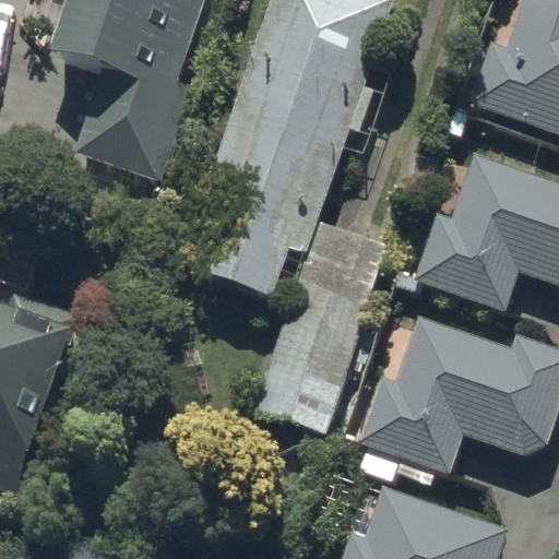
[(108,117),(86,182),(170,211),(201,121),(191,118),(223,25),(215,23),(222,0),(73,0),(63,33),(90,42),(69,104),(108,117)]
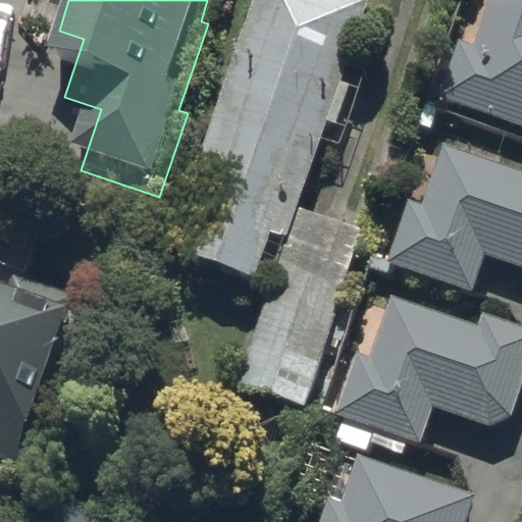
[(286,237),(364,0),(248,0),(168,251),(254,279),(270,231),(286,237)]
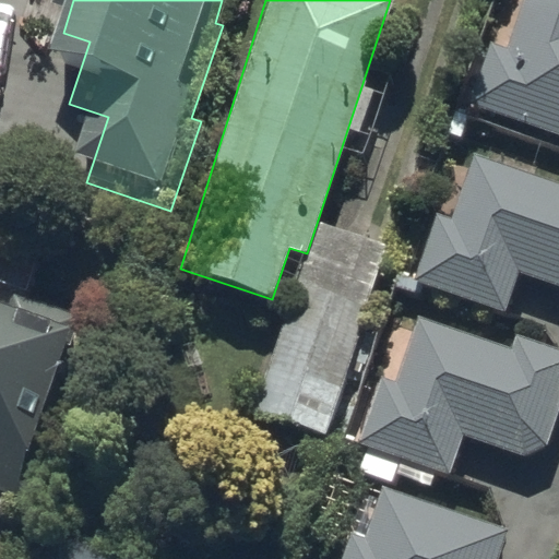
[(558,0),(525,0),(509,47),(488,40),(467,102),(558,132),(558,0)]
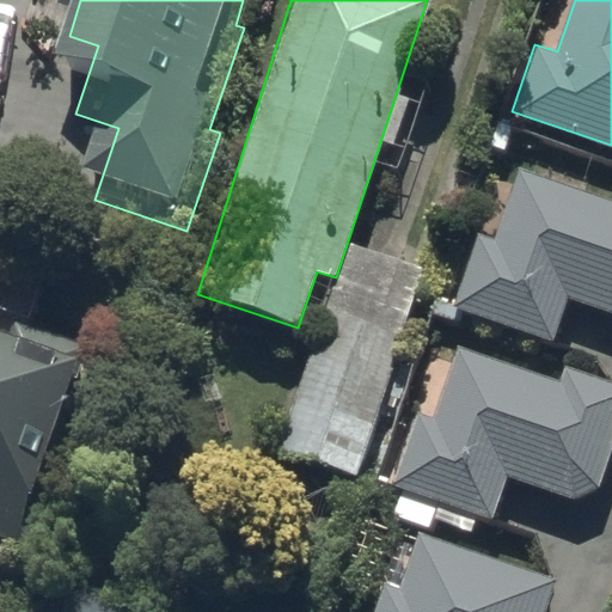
[(478,234),(454,306),(554,342),(567,298),(611,312),(611,201),(516,171),(494,239),(478,234)]
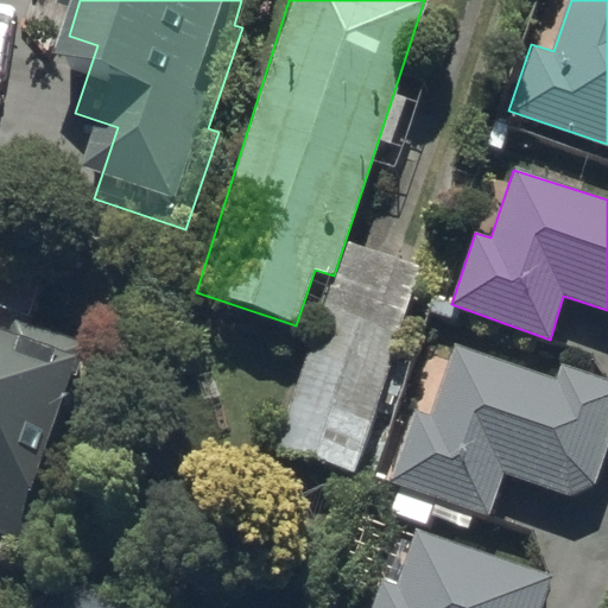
[(425,266),(349,240),(277,460),(353,485),(425,266)]
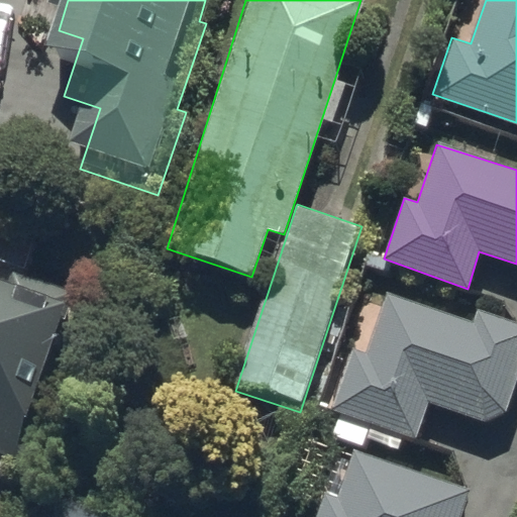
[(0,450),(15,456),(70,303),(0,279),(0,450)]
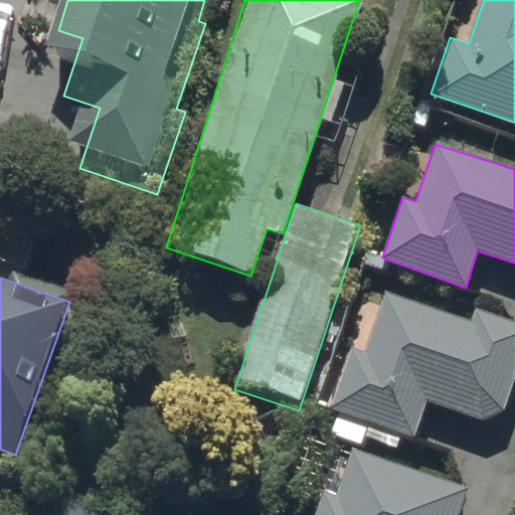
[(473,320),(386,290),(368,351),(352,346),(333,408),(416,436),(430,398),(486,419),(506,409),(514,382),(514,321),(479,308),(473,320)]
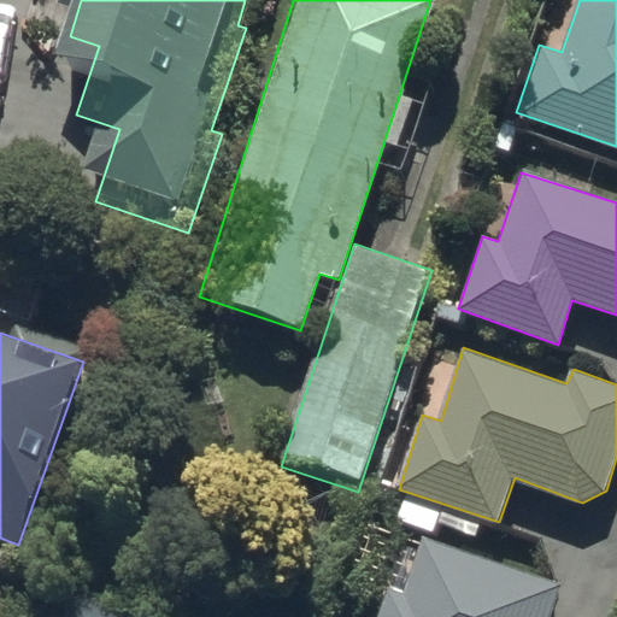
[(546,616),(559,583),(419,535),(400,594),(385,588),(374,616),(546,616)]
